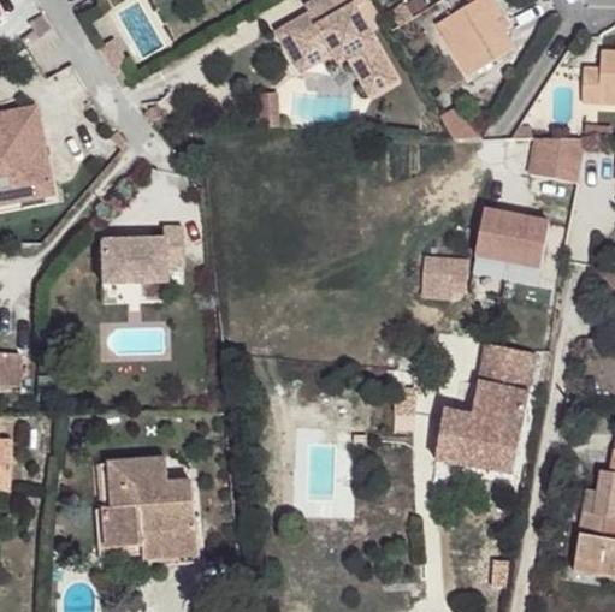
[(353,4),(359,0),(320,0),(323,4),(277,29),(295,60),(327,41),(339,45),(347,55),(353,66),(360,63),(374,90),(396,78),(353,4)]
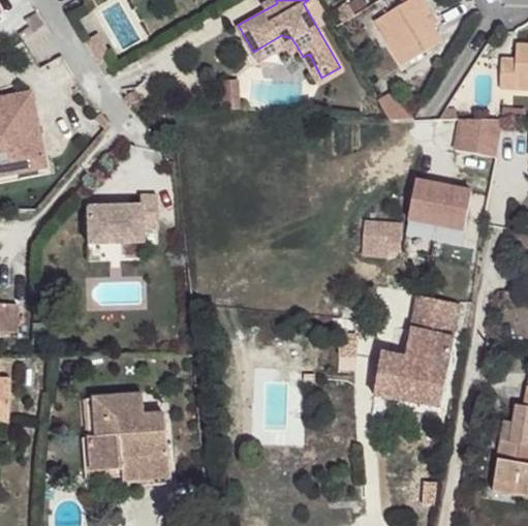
[(277,3),(275,0),(267,0),(261,3),(266,9),(277,3)]
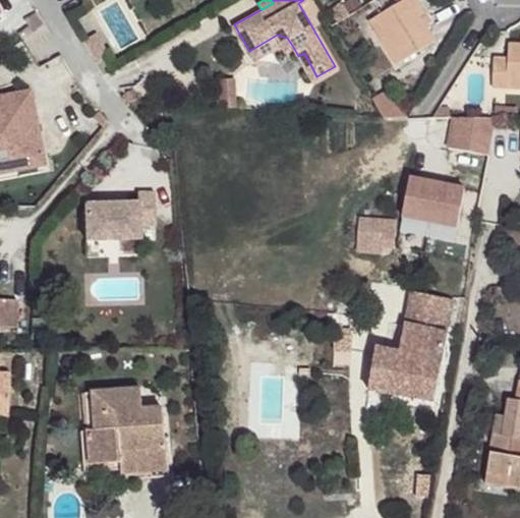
[(397,0),(398,1),(373,15),(385,33),(380,36),(395,62),(434,39),(423,21),(428,18),(417,0),(397,0)]
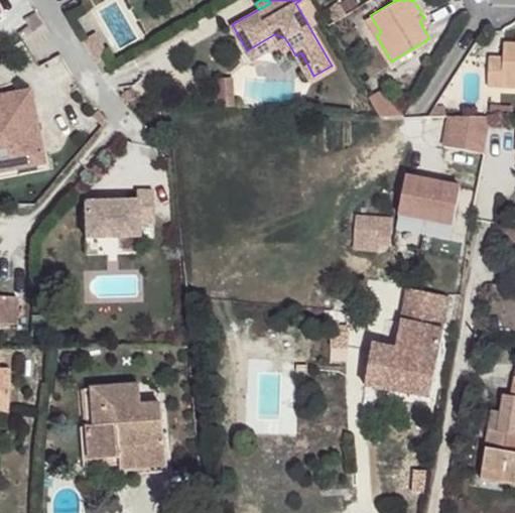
[(328,8),(335,19),(344,14),(337,2),(328,8)]
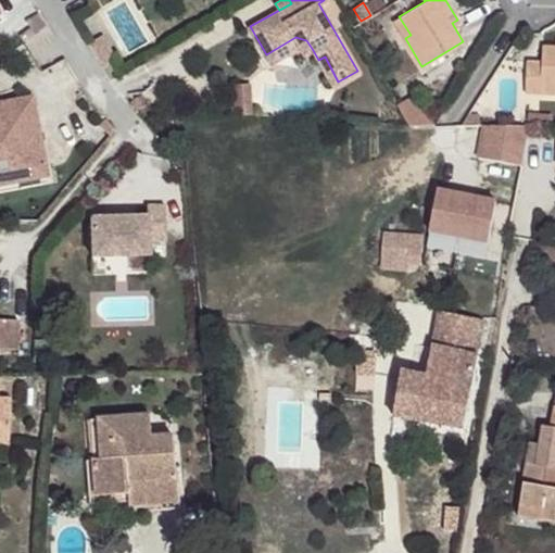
[(35,33),(47,24),(39,11),(26,19),(35,33)]
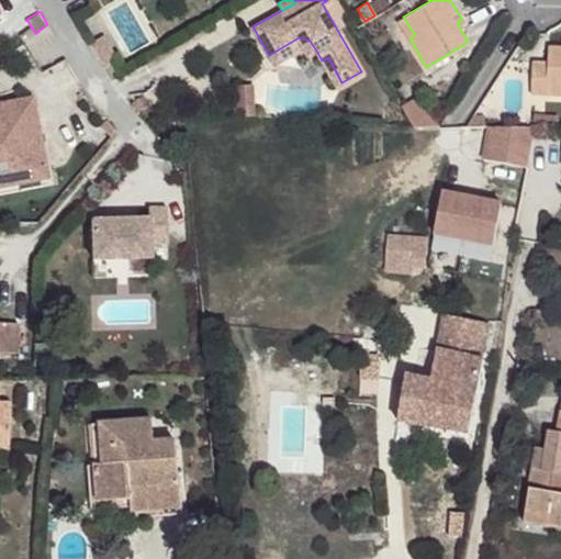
[(399,20),(410,38),(415,35),(403,17),(399,20)]
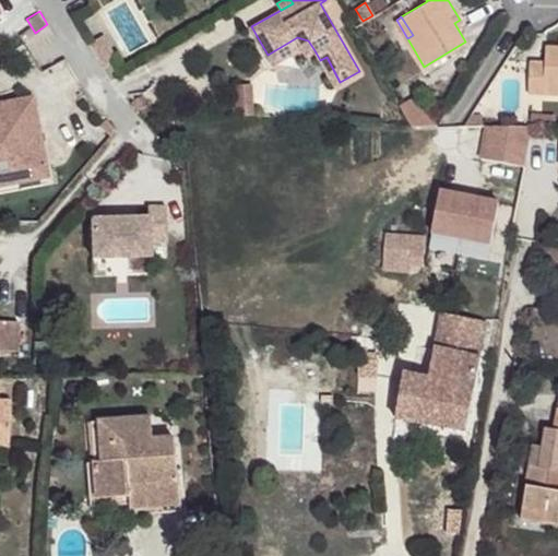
[(55,38),(47,24),(24,42),(32,55),(55,38)]
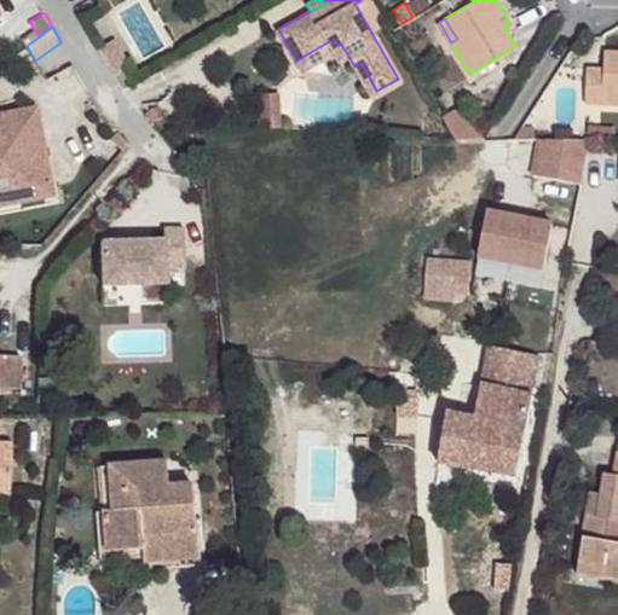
[(100,50),(111,68),(127,59),(116,41),(100,50)]
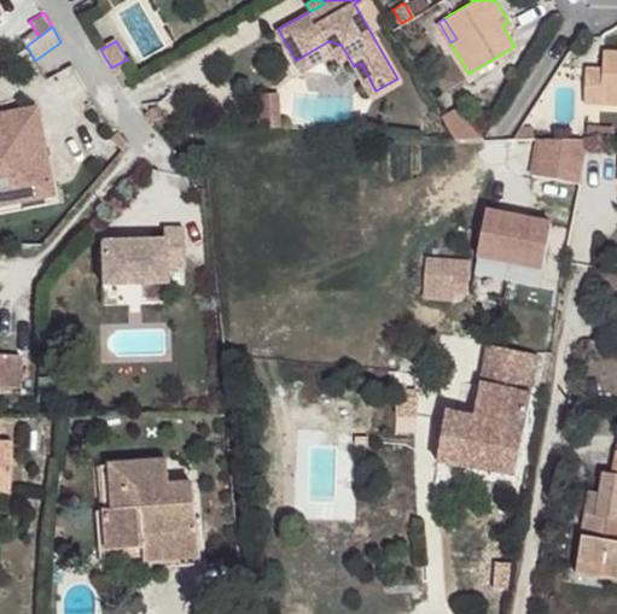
[(329,41),(296,60),(302,71),(333,53),(338,62),(348,56),(341,45),(329,41)]
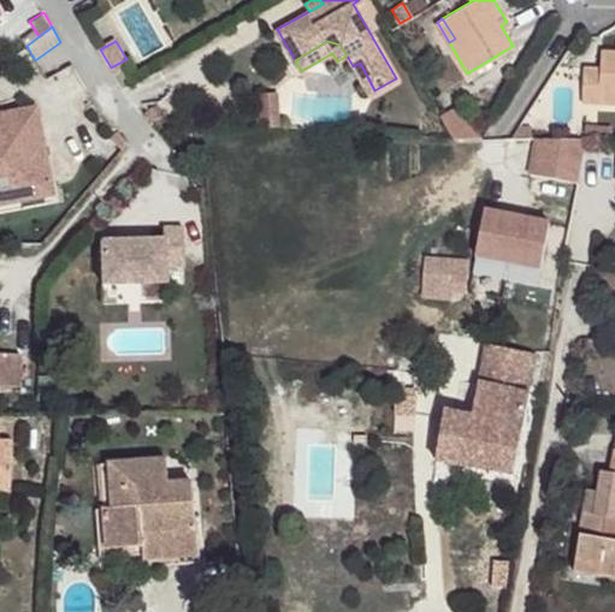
[(614,49),(601,49),(599,66),(584,65),(581,101),(614,102),(614,49)]
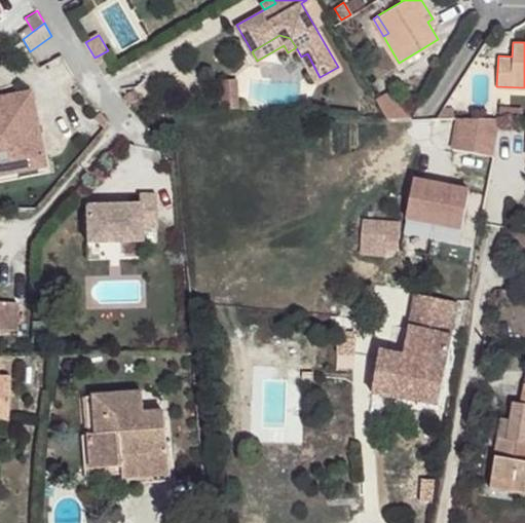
[(307,53),(301,57),(314,80),(320,77),(307,53)]
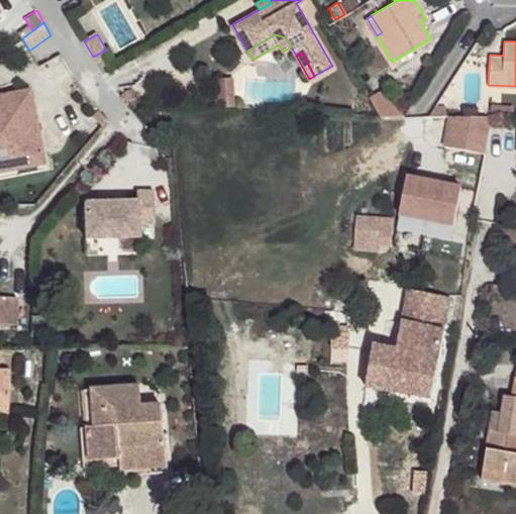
[(94,60),(101,73),(111,68),(104,54),(94,60)]
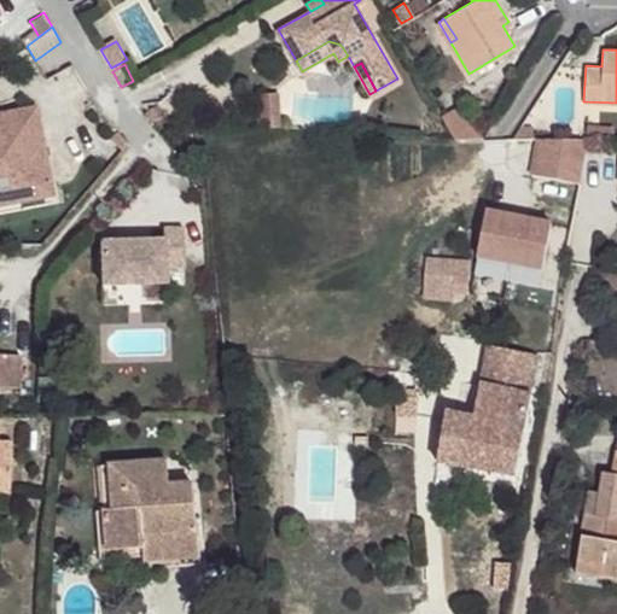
[(258,127),(278,126),(275,92),(256,93),(258,127)]
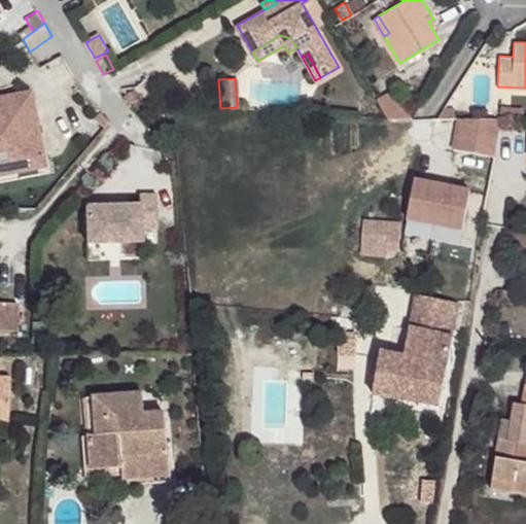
[(123,96),(128,104),(139,97),(134,89),(123,96)]
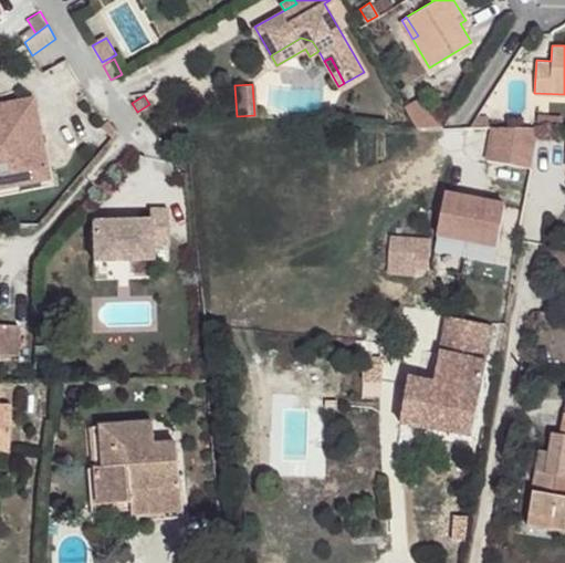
[(0,186),(46,177),(31,96),(16,100),(29,165),(0,170),(0,186)]
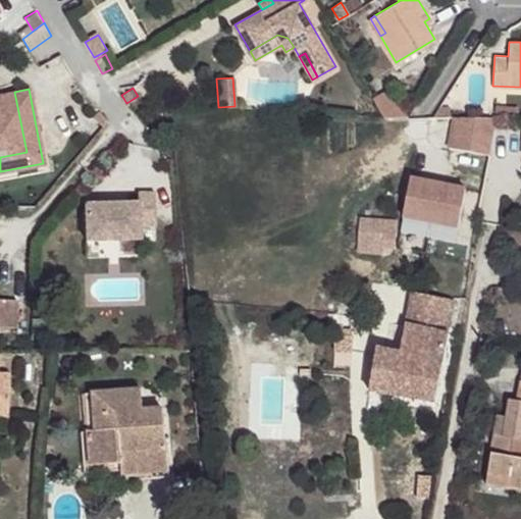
[(373,99),(382,116),(408,116),(392,89),(373,99)]
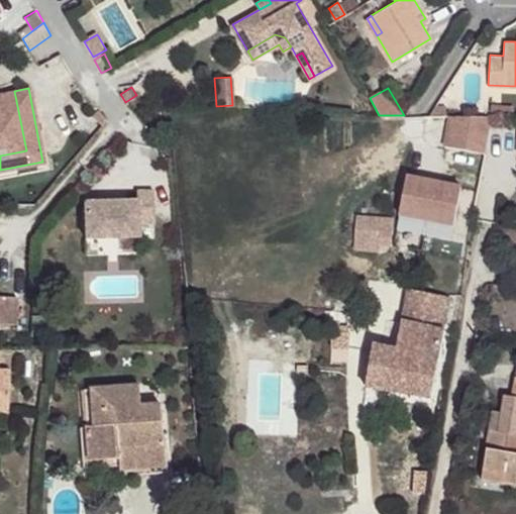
[(0,156),(26,150),(14,91),(0,93),(0,156)]
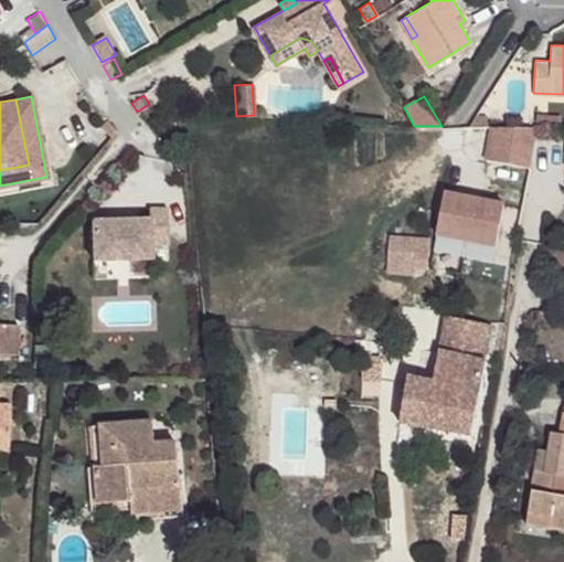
[(475,114),(468,126),(487,125),(487,114),(475,114)]
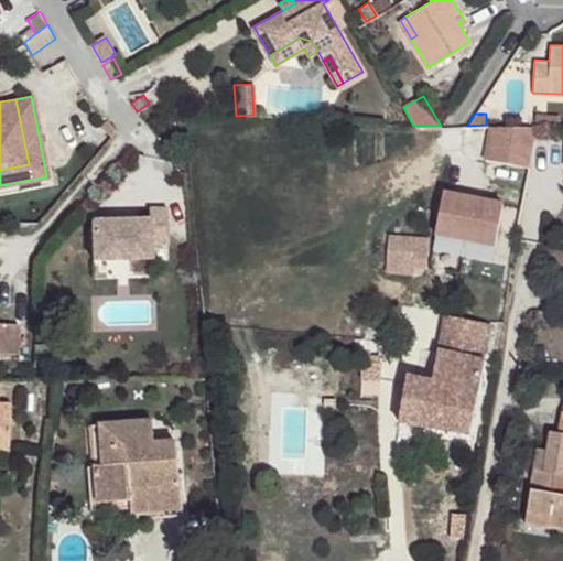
[(537,114),(536,125),(559,126),(560,115),(537,114)]
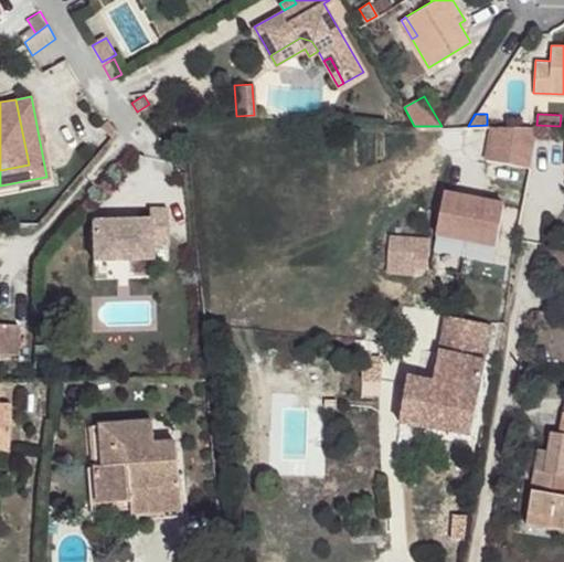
[(113,126),(105,119),(99,125),(110,136),(113,133),(113,129),(113,126)]
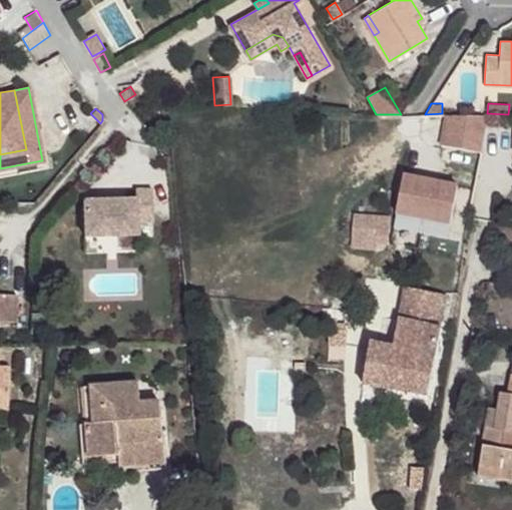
[(487,113),(446,113),(441,144),(480,151),(487,113)]
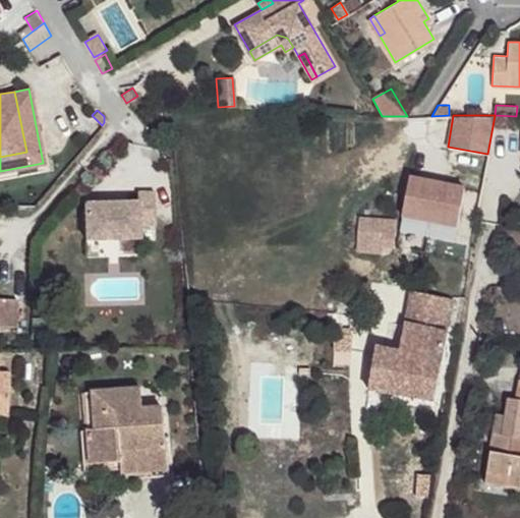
[(409,176),(401,215),(456,226),(463,187),(409,176)]
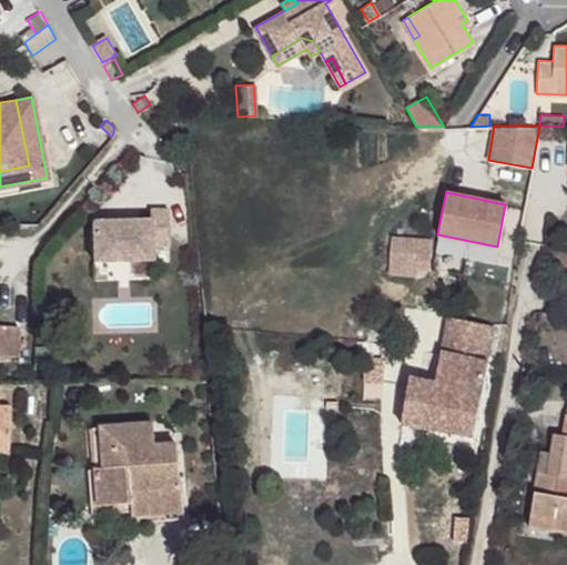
[(152,244),(169,243),(168,208),(150,209),(150,219),(92,220),(92,260),(152,259),(152,244)]
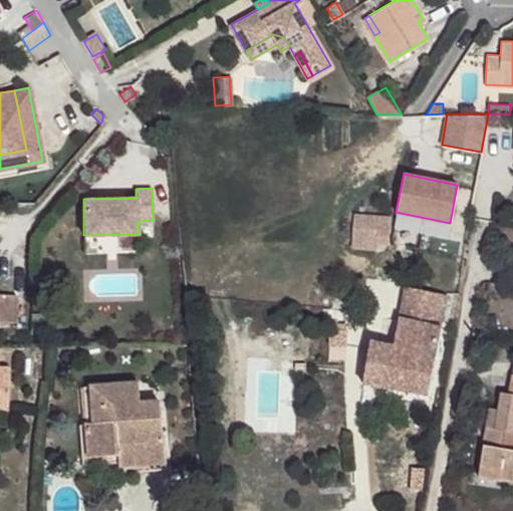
[(390,216),(353,213),(351,234),(374,236),(373,241),(388,242),(390,216)]
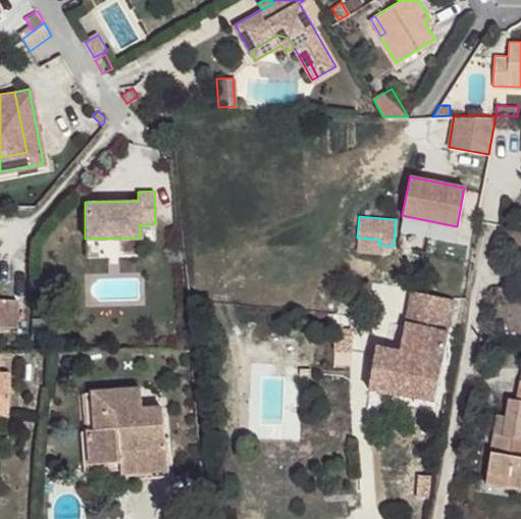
[(377,349),(370,392),(432,402),(446,331),(444,331),(449,297),(412,292),(400,353),(377,349)]
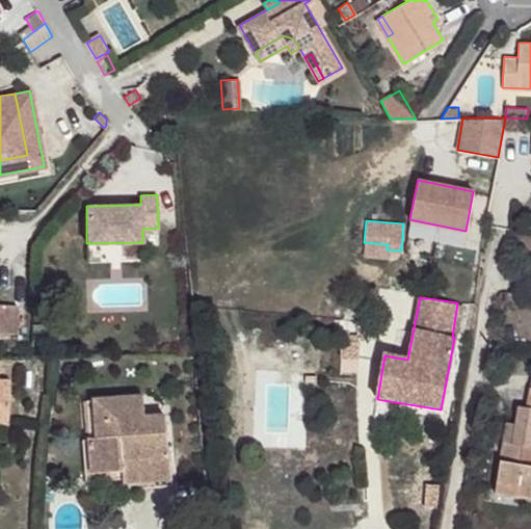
[(0,331),(15,332),(16,306),(0,305),(0,331)]
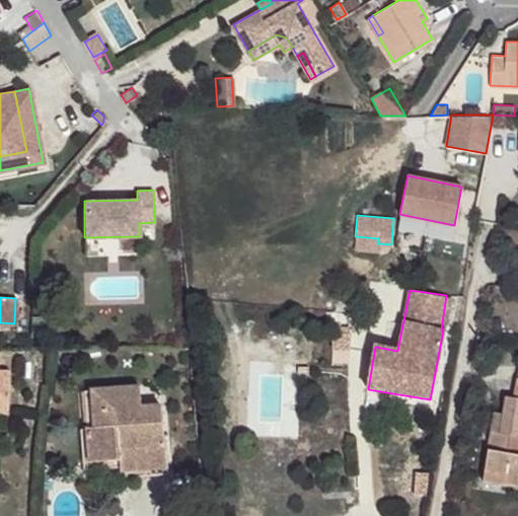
[(484,480),(517,485),(517,377),(516,377),(513,396),(506,395),(503,413),(502,423),(493,422),(484,480)]
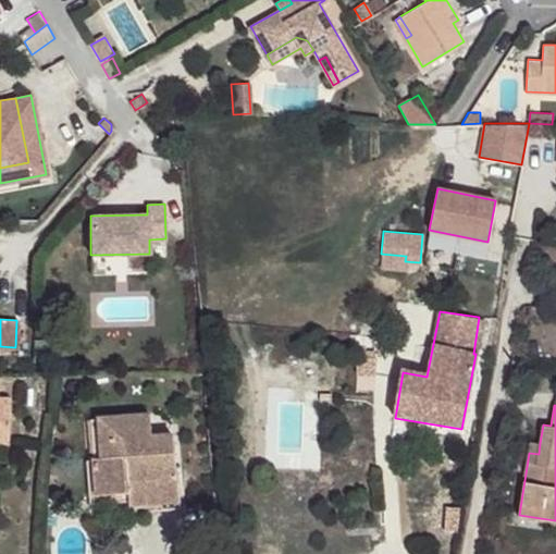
[(178,507),(173,435),(150,438),(148,415),(88,420),(93,460),(96,496),(126,494),(127,505),(151,503),(152,509),(178,507)]
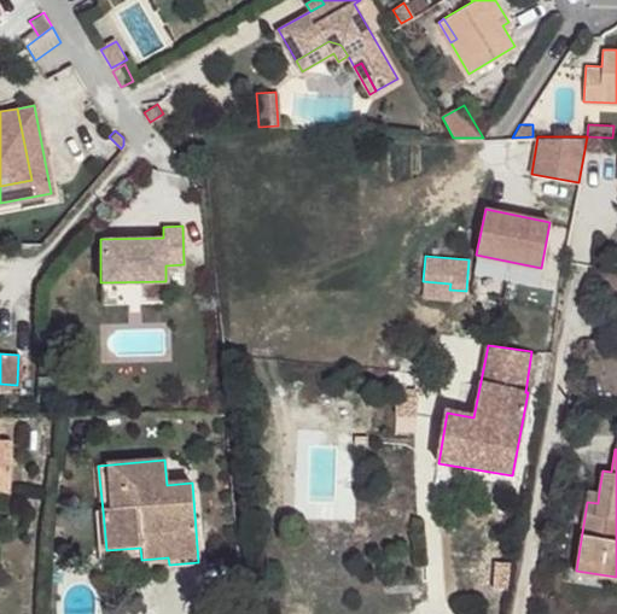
[(589,490),(587,502),(598,503),(599,491),(589,490)]
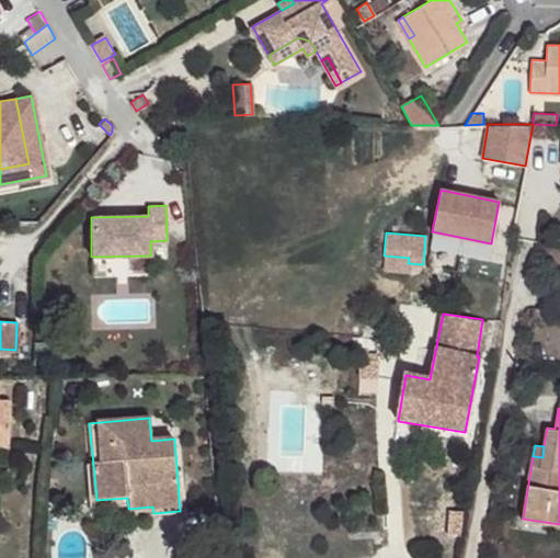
[(90,508),(127,504),(127,498),(96,500),(93,464),(86,465),(90,508)]
